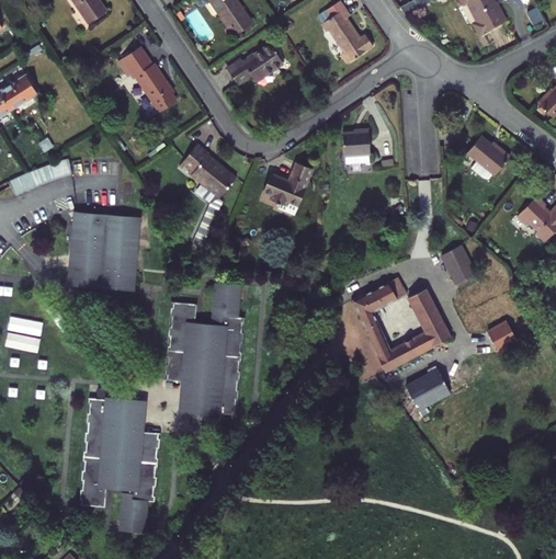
[(68,0),(84,23),(100,13),(91,0),(68,0)]
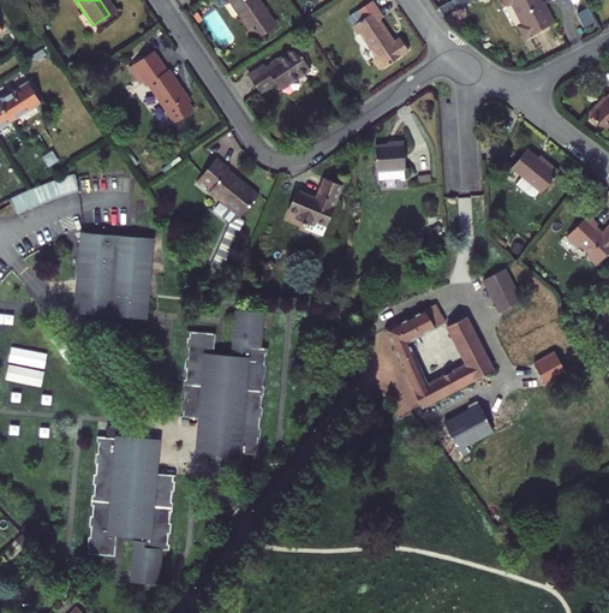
[(113,12),(105,0),(100,0),(109,15),(113,12)]
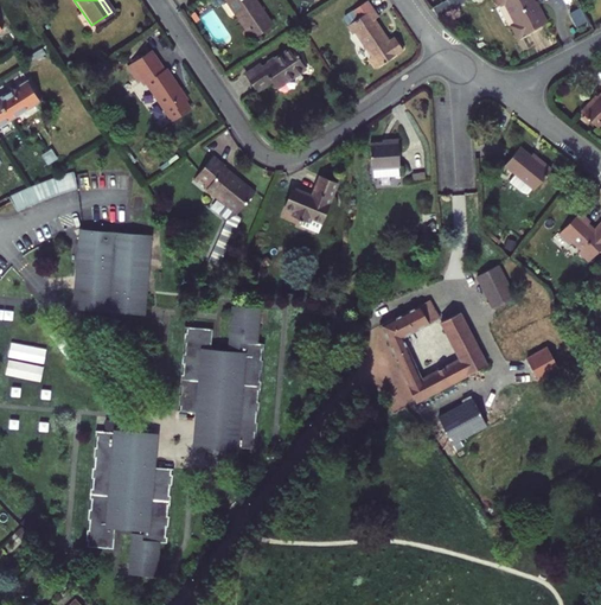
[(225,0),(228,1),(230,0),(238,13),(236,16),(253,39),(273,25),(255,0),(225,0)]
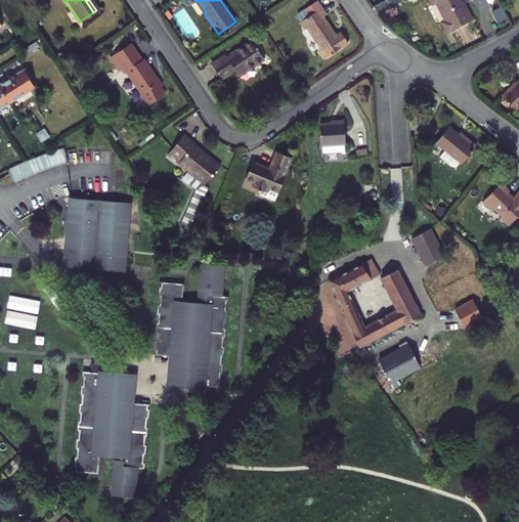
[(197,1),(204,13),(206,11),(199,0),(197,1)]
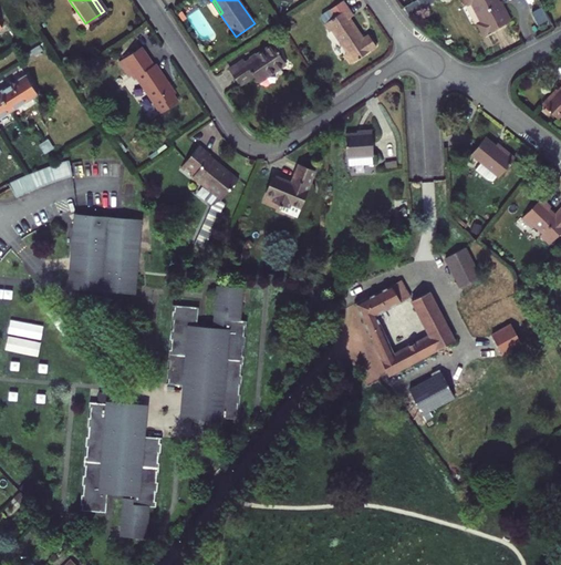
[(351,17),(340,0),(326,10),(333,19),(323,24),(329,32),(331,31),(345,52),(343,54),(350,64),(375,47),(367,34),(361,39),(347,19),(351,17)]
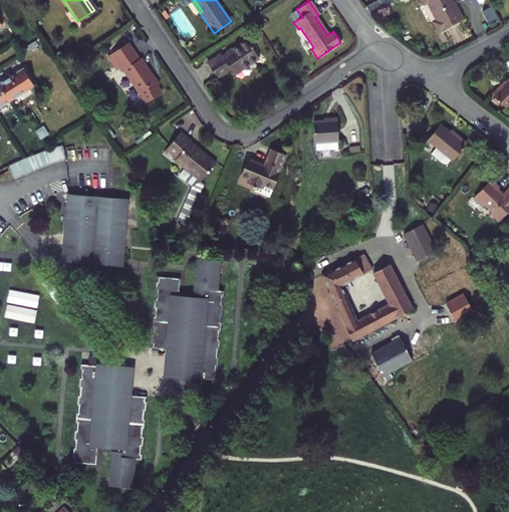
[(375,0),(365,6),(370,14),(382,8),(376,0),(375,0)]
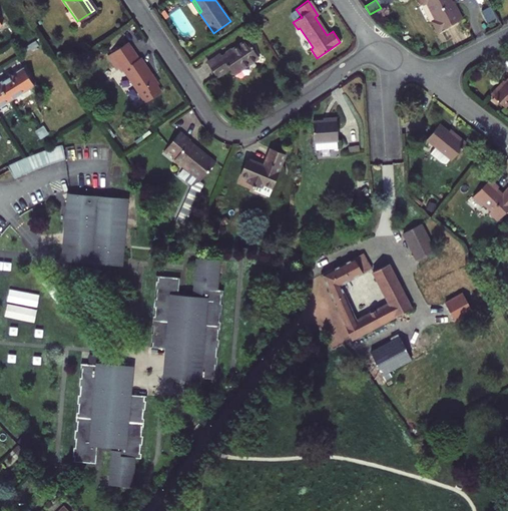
[(439,31),(463,18),(455,1),(453,2),(451,0),(422,0),(424,2),(427,1),(437,19),(433,21),(439,31)]
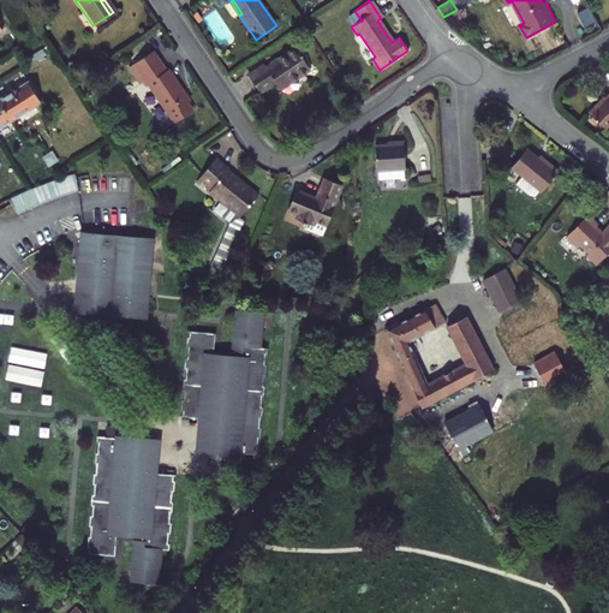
[(35,61),(45,55),(41,51),(31,57),(35,61)]
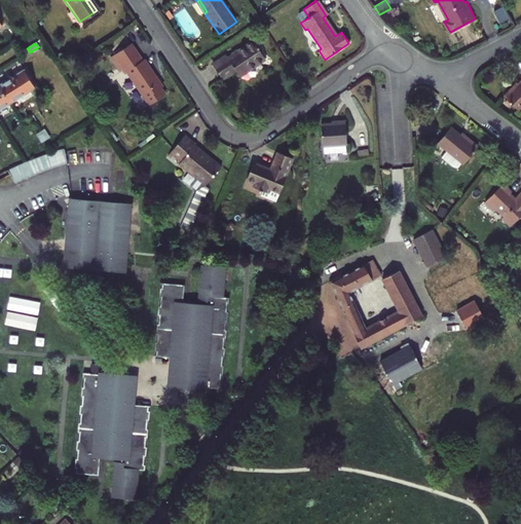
[(140,61),(128,44),(109,58),(116,68),(120,66),(134,86),(136,85),(143,97),(142,98),(146,104),(161,94),(157,87),(159,86),(154,77),(152,79),(150,76),(152,74),(142,60),(140,61)]
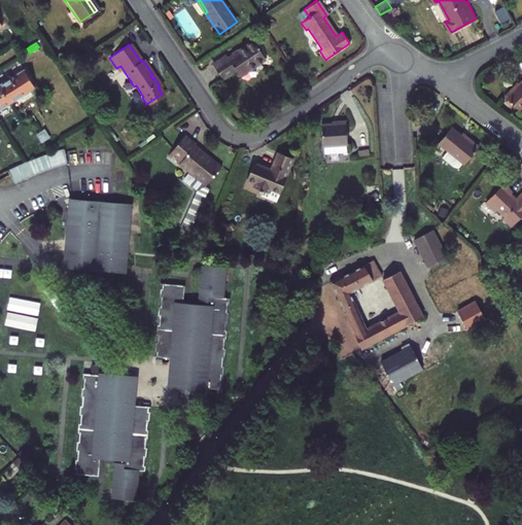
[(250,44),(225,61),(221,64),(219,61),(210,67),(220,82),(234,73),(238,78),(263,62),(250,44)]
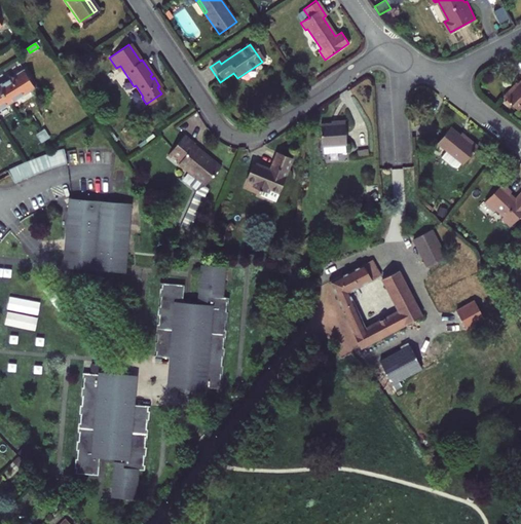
[(23,71),(0,84),(0,91),(8,104),(34,88),(23,71)]
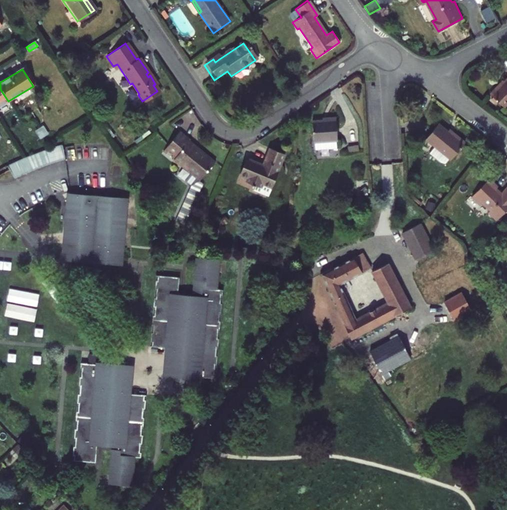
[(506,107),(506,80),(504,83),(500,88),(498,86),(490,95),(506,109),(506,107)]
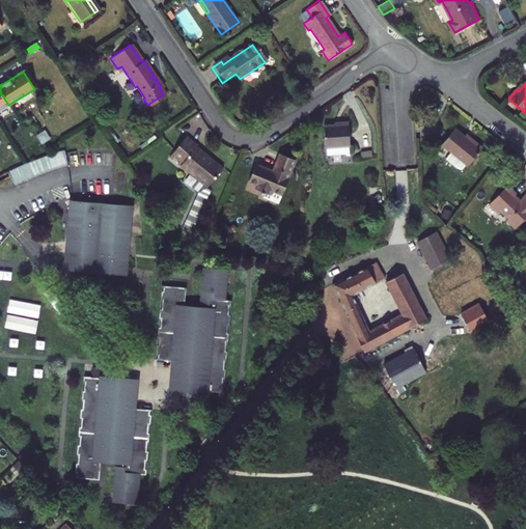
[(0,110),(8,105),(0,92),(0,110)]
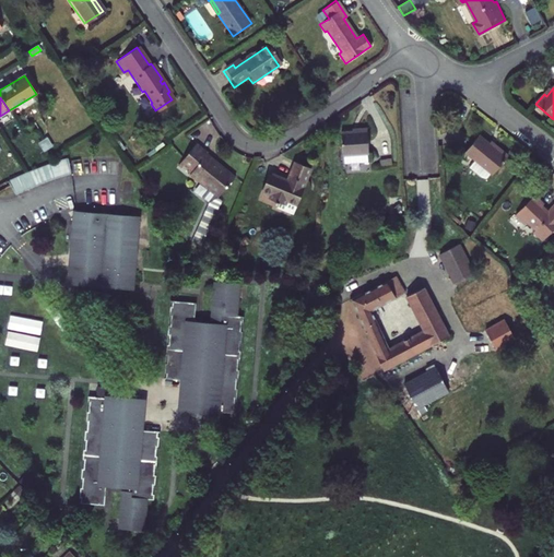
[(372,152),(370,129),(344,131),(346,153),(348,161),(370,160),(369,152),(372,152)]
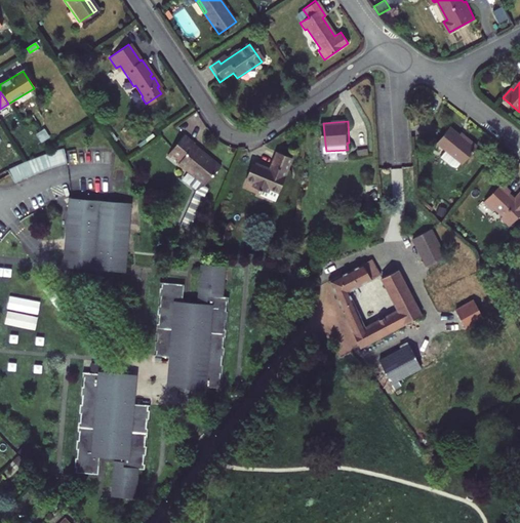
[(43,128),(39,130),(44,138),(48,136),(43,128)]
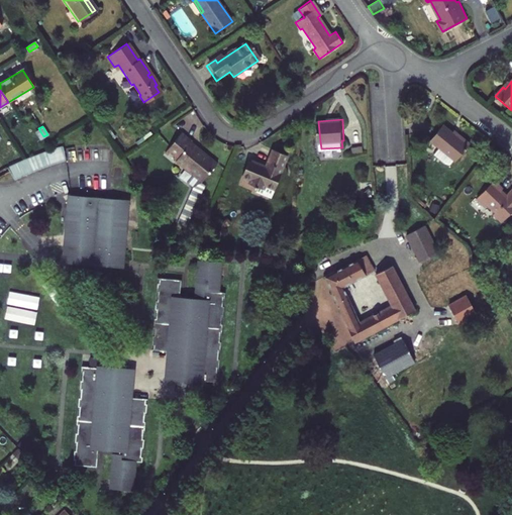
[(456,139),(451,134),(442,126),(430,139),(441,149),(435,156),(445,165),(449,166),(454,161),(455,162),(470,145),(458,136),(456,139)]
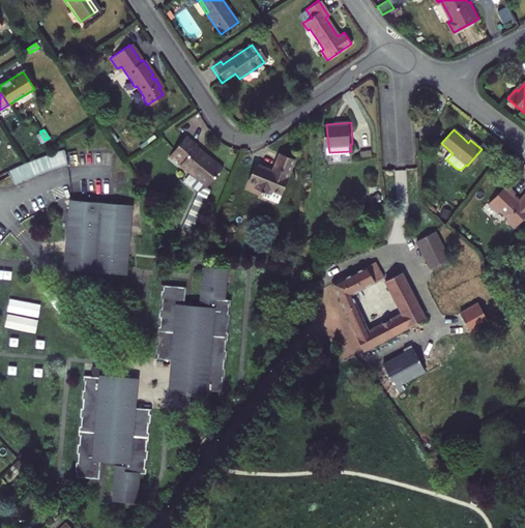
[(45,140),(39,132),(36,134),(41,142),(45,140)]
